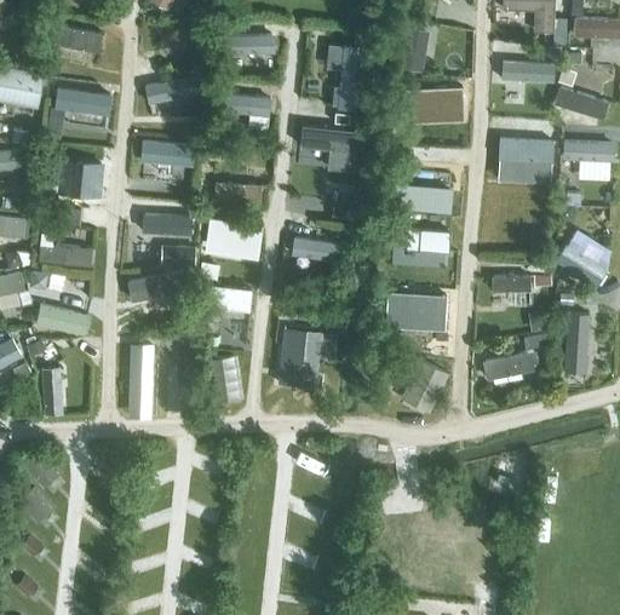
[(23,0),(0,0),(0,19),(28,10),(23,0)]
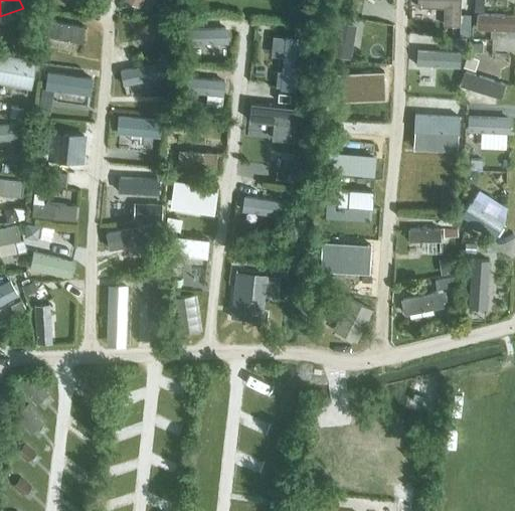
[(295,0),(294,7),(304,8),(305,0),(295,0)]
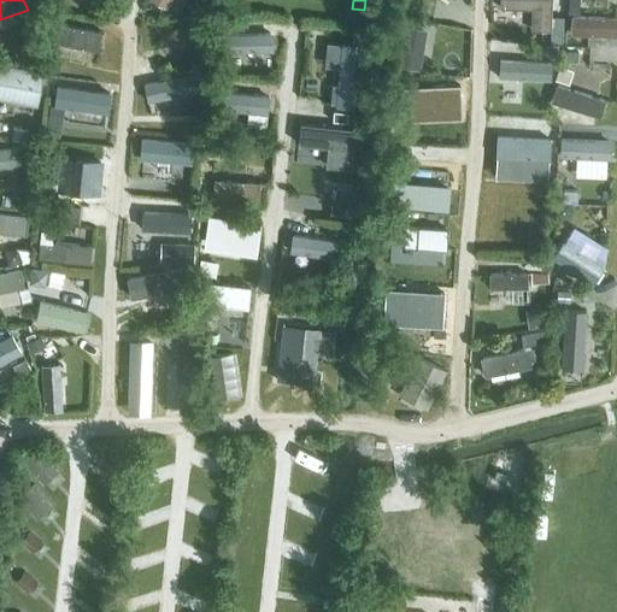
[(551,21),(551,0),(499,0),(499,12),(530,13),(530,35),(532,35),(532,45),(548,45),(548,35),(550,35),(551,21)]
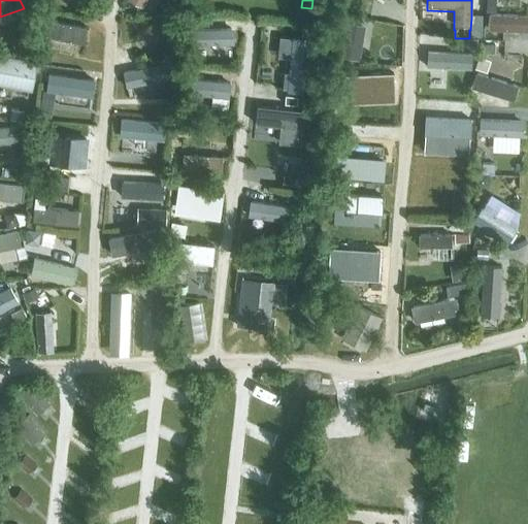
[(486,0),(486,14),(495,15),(495,0),(486,0)]
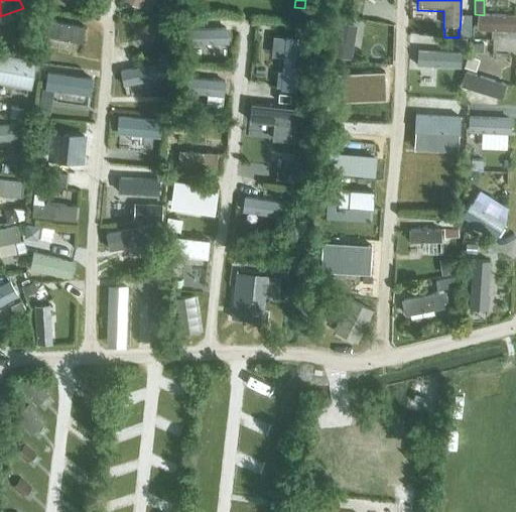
[(460,29),(460,38),(471,38),(471,17),(461,17),(460,29)]
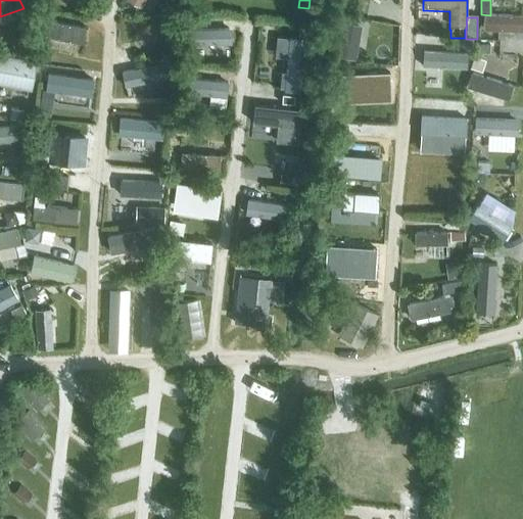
[(42,39),(87,47),(91,27),(45,18),(42,39)]
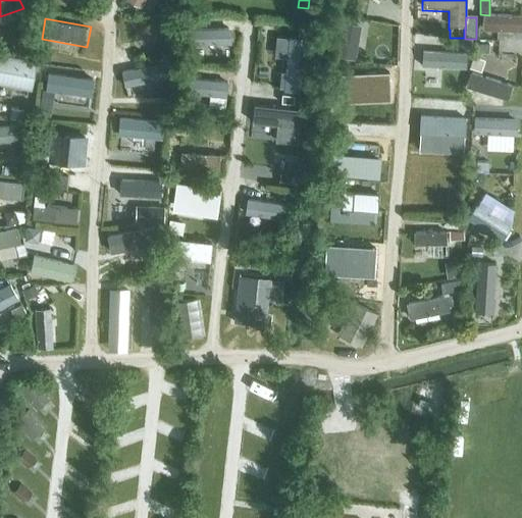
[(134,45),(166,36),(161,19),(129,29),(134,45)]
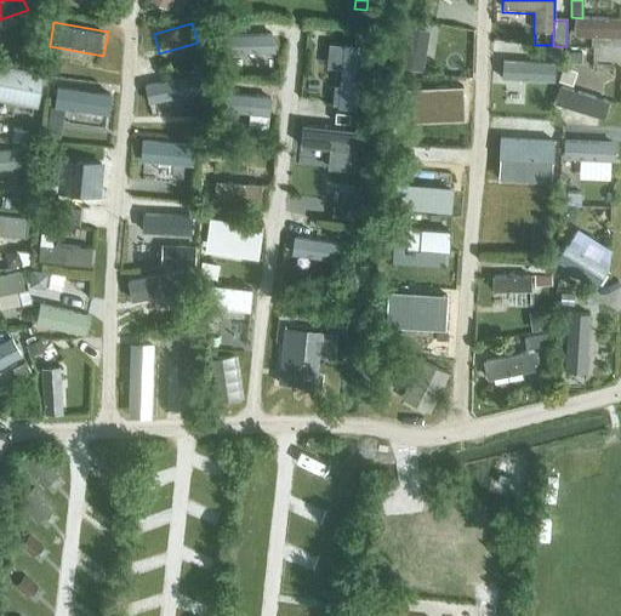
[(410,28),(402,64),(431,70),(439,34),(410,28)]
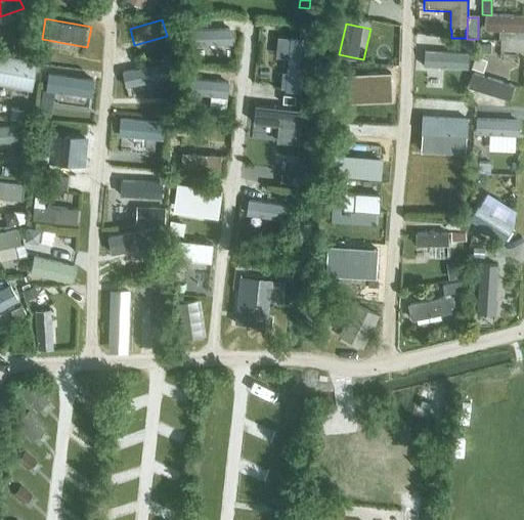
[(192,26),(192,60),(234,61),(235,27),(192,26)]
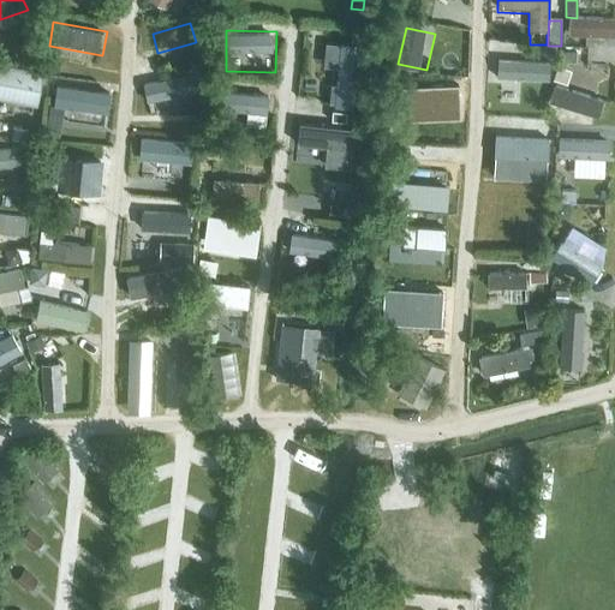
[(562,54),(561,69),(569,70),(575,64),(577,55),(562,54)]
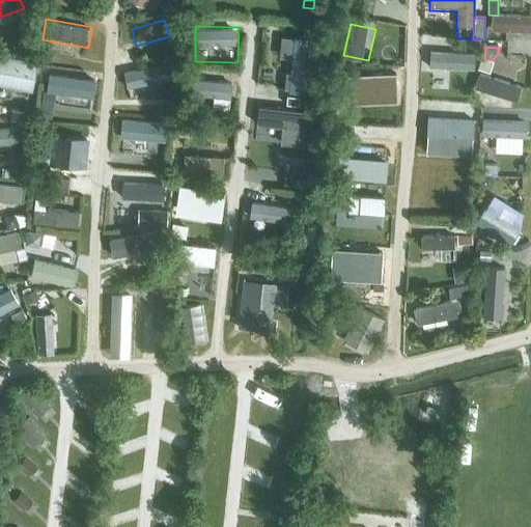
[(0,58),(0,89),(31,95),(36,65),(0,58)]
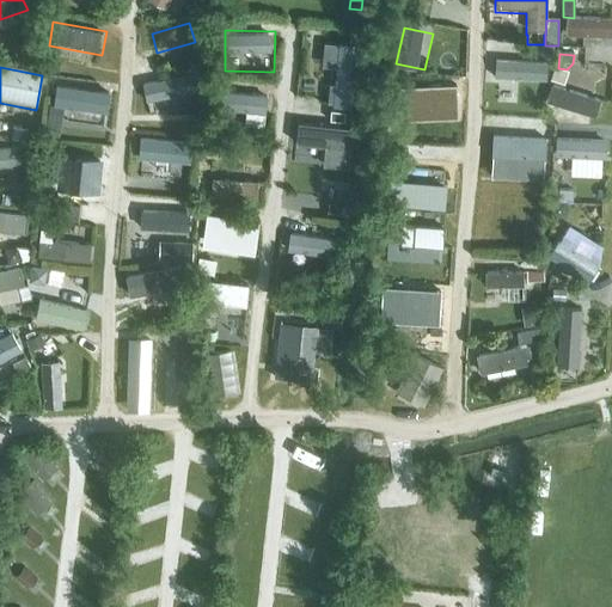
[(552,84),(548,109),(598,118),(604,93),(552,84)]
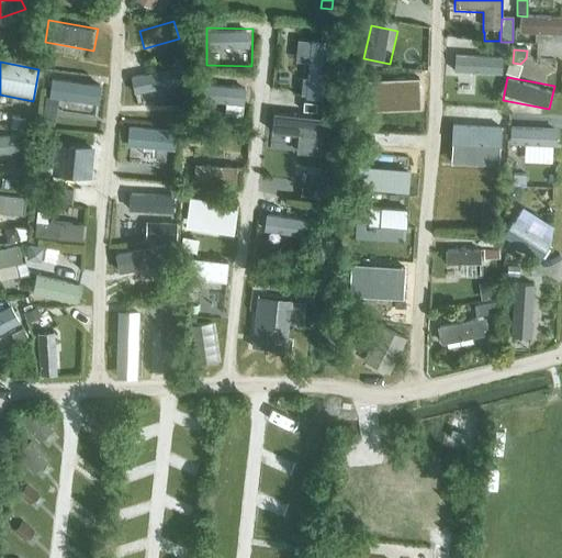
[(419,101),(418,79),(366,81),(367,103),(419,101)]
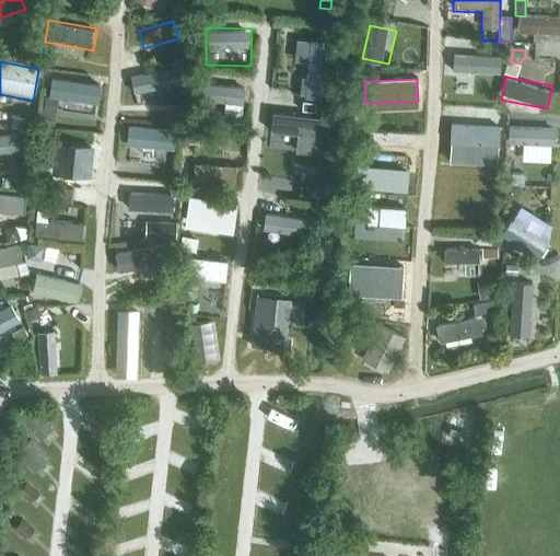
[(473,125),(485,87),(457,79),(446,117),(473,125)]
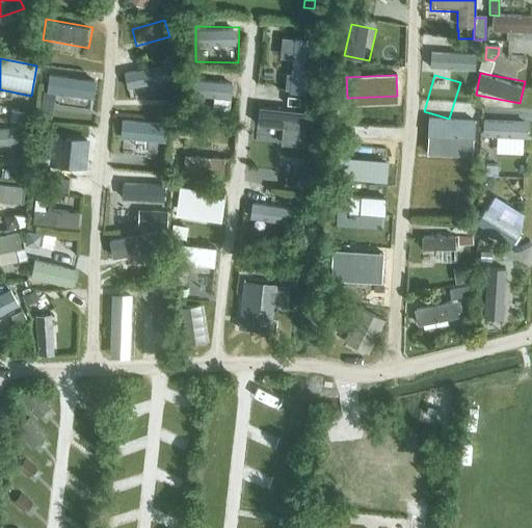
[(200,80),(198,98),(211,99),(211,111),(232,112),(233,80),(200,80)]
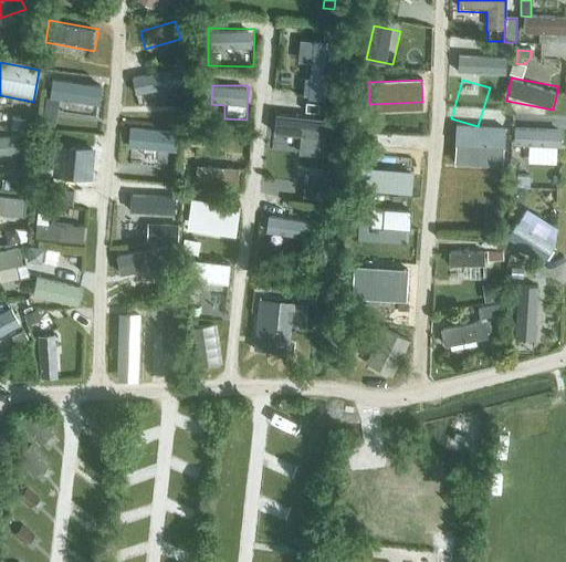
[(306,104),(305,113),(317,114),(318,105),(306,104)]
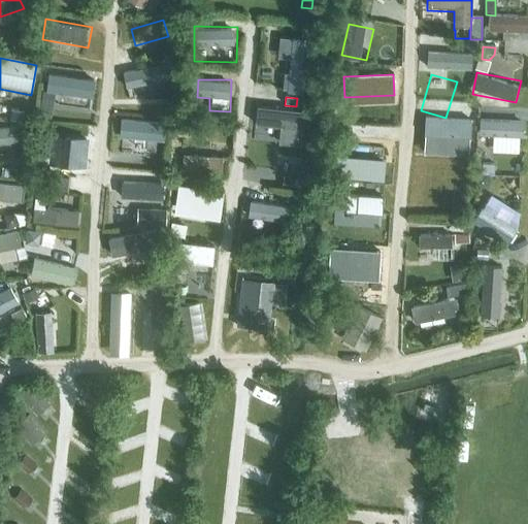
[(41,106),(40,119),(48,120),(50,107),(41,106)]
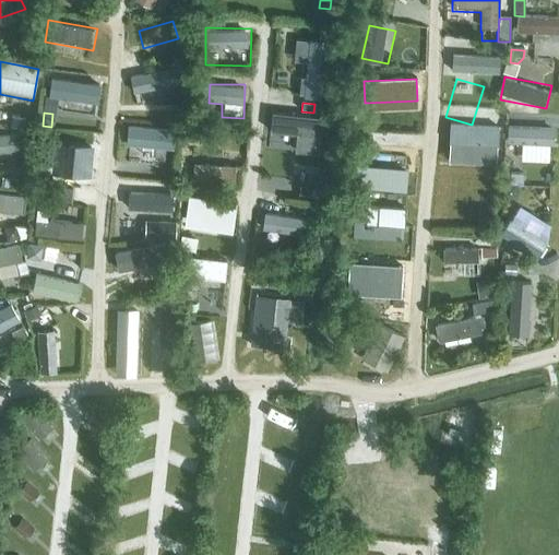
[(11,118),(10,128),(23,129),(24,119),(11,118)]
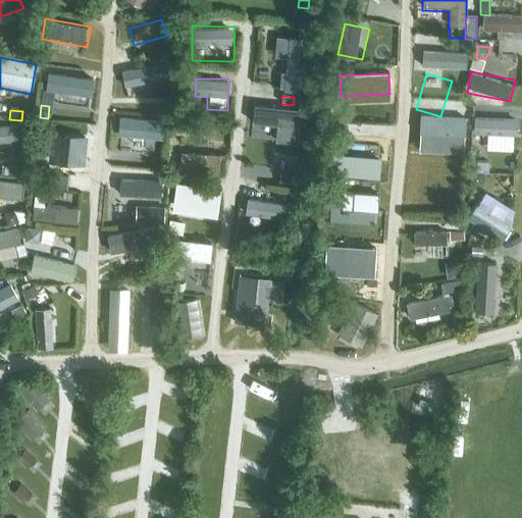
[(118,133),(163,140),(166,120),(121,113),(118,133)]
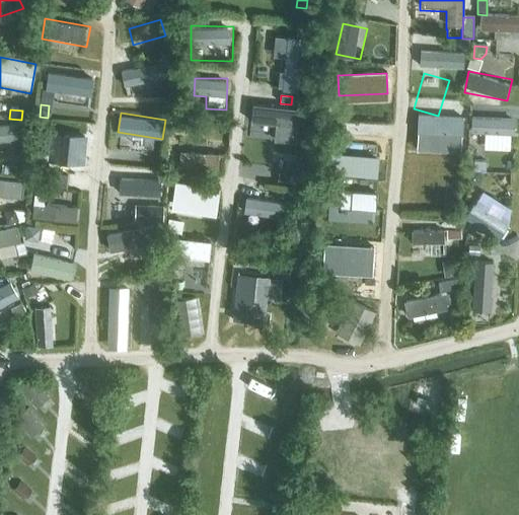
[(472,135),(516,134),(515,116),(472,117),(472,135)]
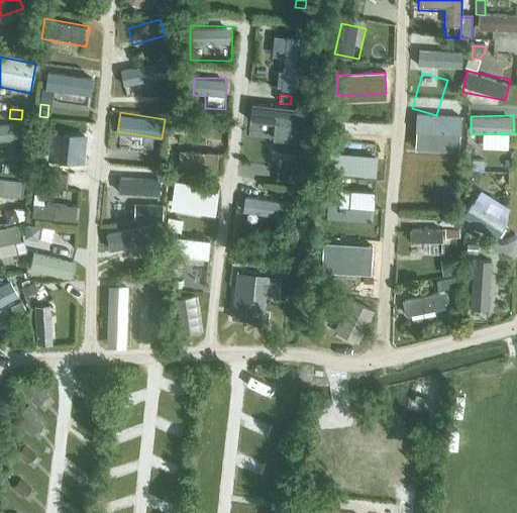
[(25,123),(0,123),(0,139),(25,139),(25,123)]
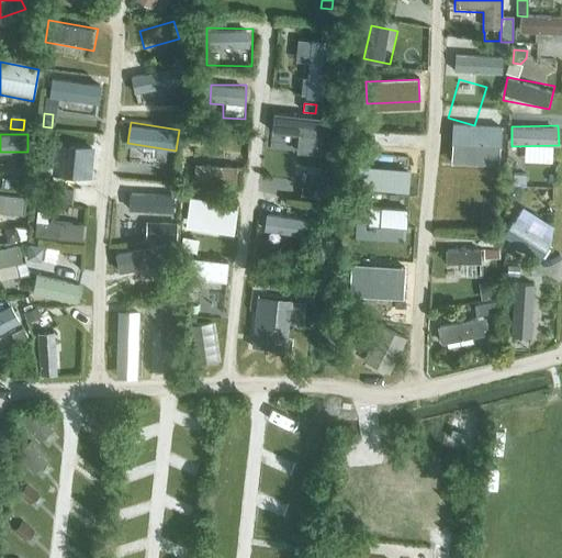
[(302,137),(301,155),(321,157),(322,138),(302,137)]
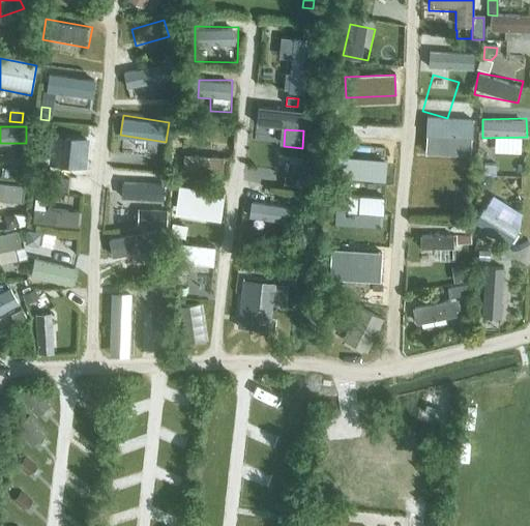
[(447,139),(446,157),(461,157),(462,140),(447,139)]
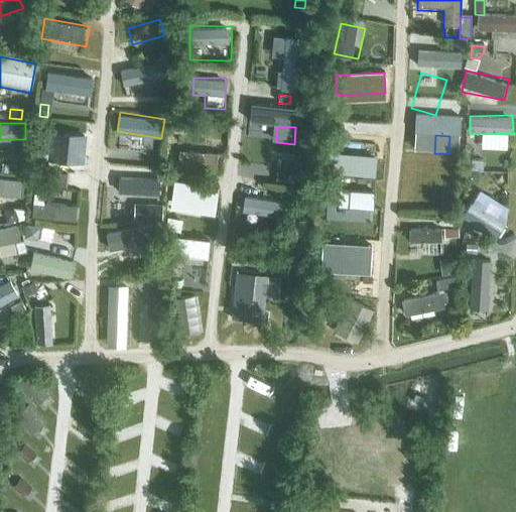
[(51,136),(48,161),(81,164),(83,139),(51,136)]
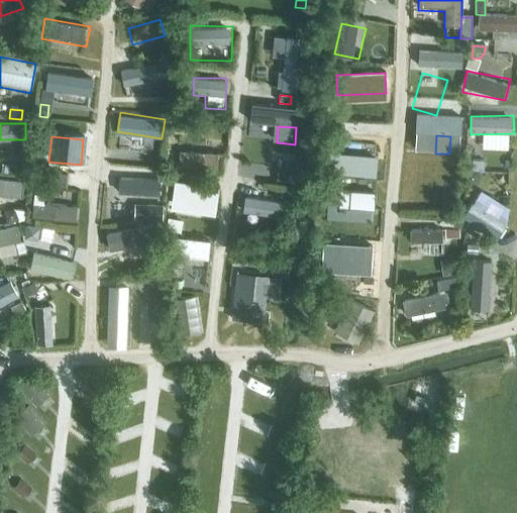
[(181,150),(182,167),(219,165),(219,149),(181,150)]
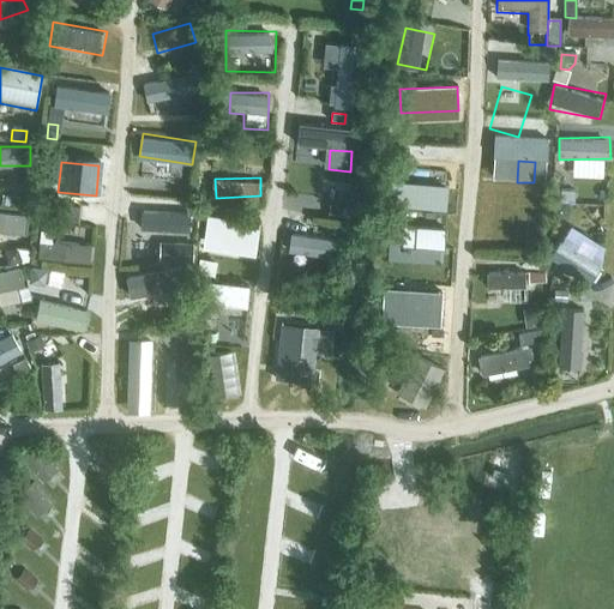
[(573,205),(573,196),(560,194),(560,205),(573,205)]
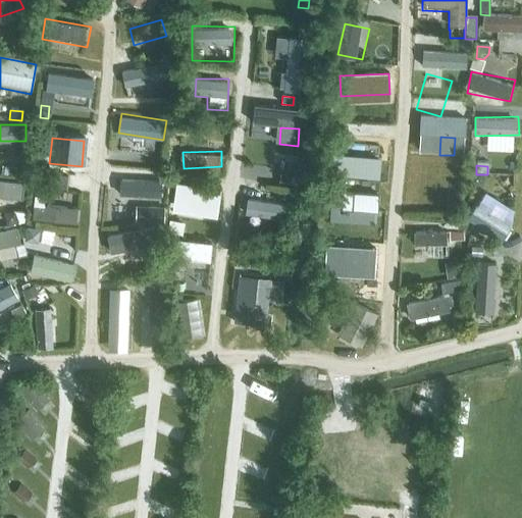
[(2,168),(1,176),(15,178),(16,170),(2,168)]
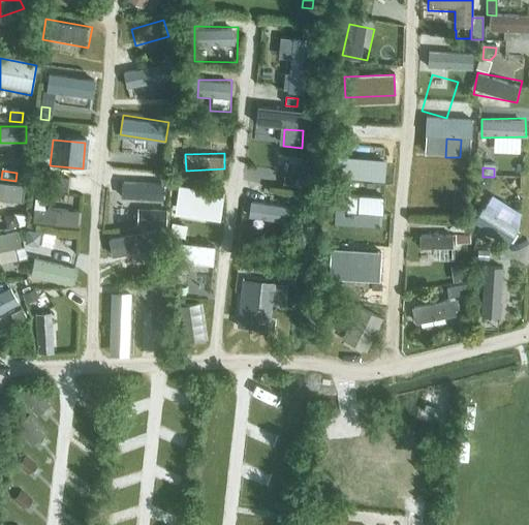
[(476,178),(475,191),(484,191),(489,186),(489,179),(476,178)]
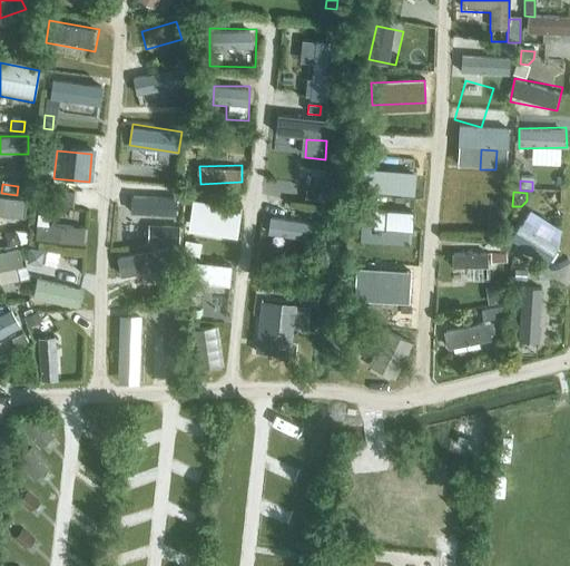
[(306,193),(305,199),(323,203),(324,195),(306,193)]
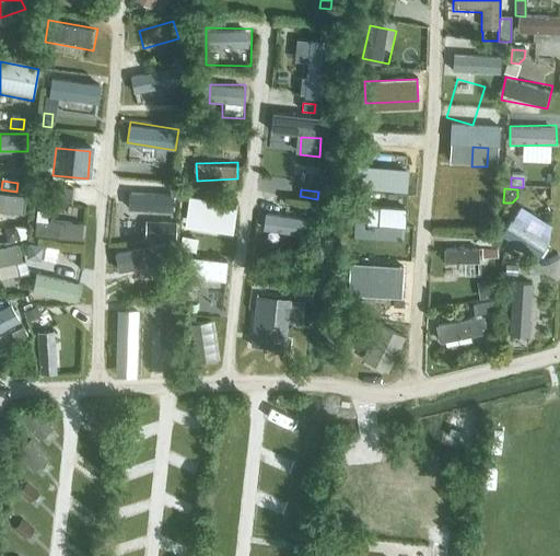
[(0,210),(26,212),(28,194),(0,190),(0,210)]
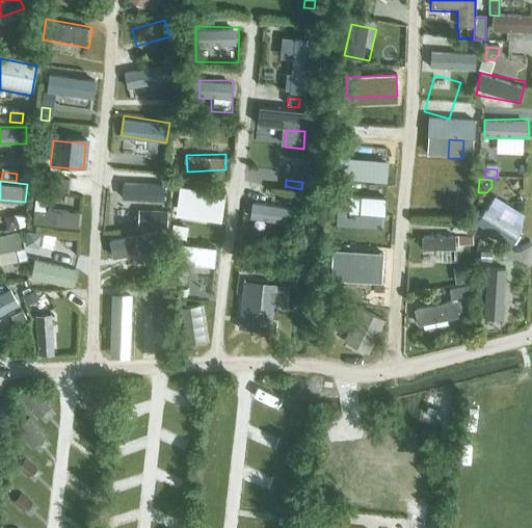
[(38,181),(37,191),(68,193),(68,183),(38,181)]
